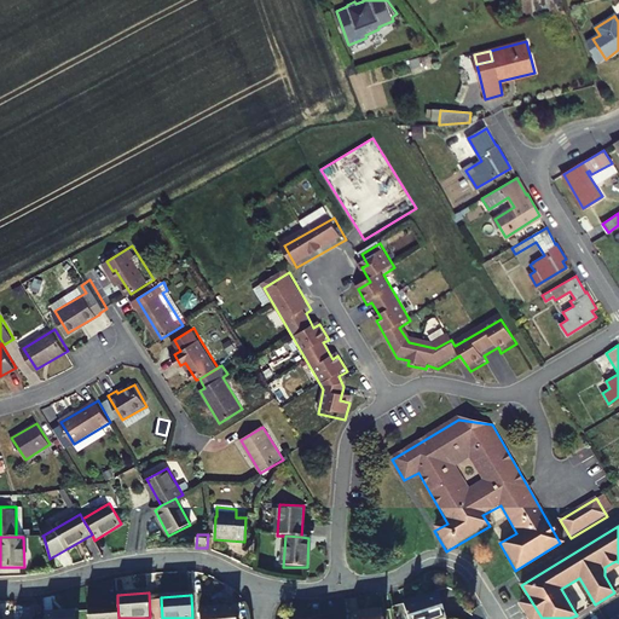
[(444,618),(439,595),(417,601),(417,600),(403,603),(406,618),(444,618)]
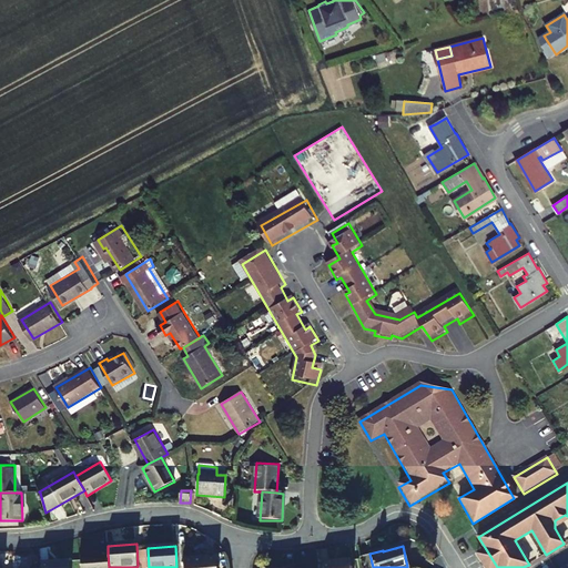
[(109,567),(108,554),(81,556),(81,567),(109,567)]
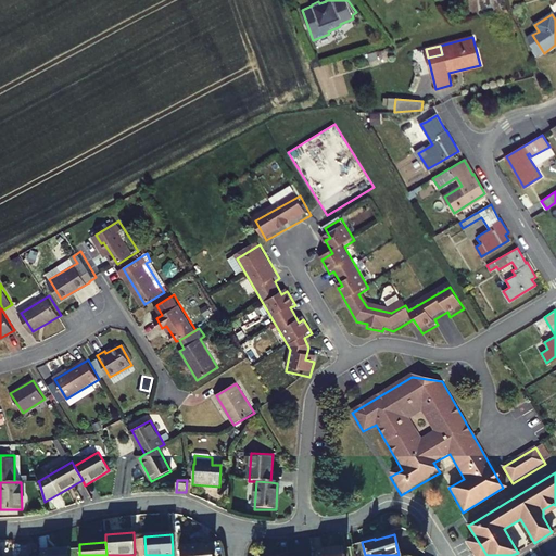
[(211,555),(211,543),(202,544),(202,546),(179,547),(179,555),(211,555)]
